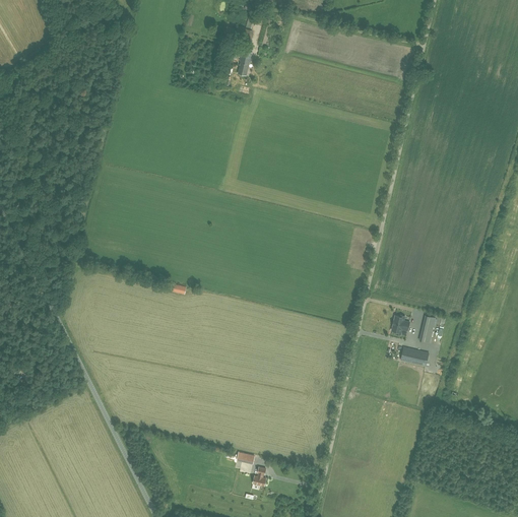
[(231,27),(223,25),(222,25),(220,35),(229,37),(231,27)]
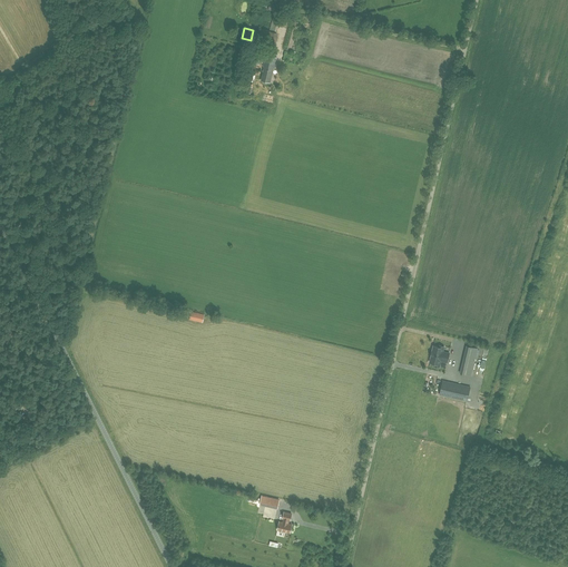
[(282,52),(286,54),(285,57),(291,58),(291,54),(287,52),(289,49),(292,50),(292,48),(289,47),(287,49),(283,48),(282,52)]
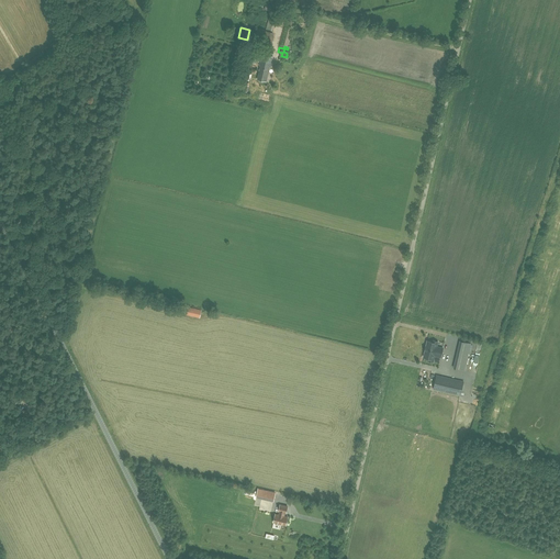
[(254,60),(256,51),(248,48),(246,58),(254,60)]
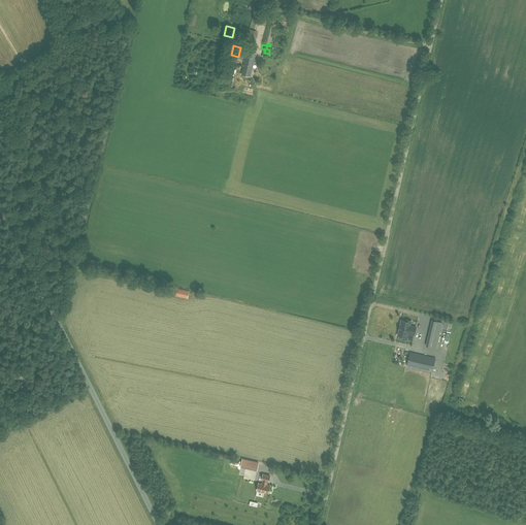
[(249,73),(251,60),(252,61),(255,51),(243,48),(241,58),(242,59),(239,71),(249,73)]
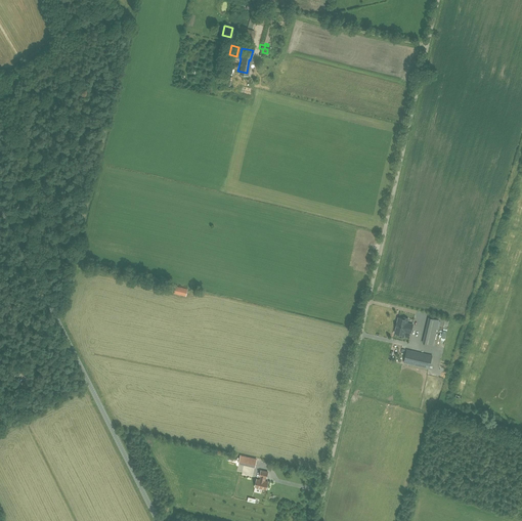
[(185,287),(171,284),(170,290),(184,293),(185,287)]
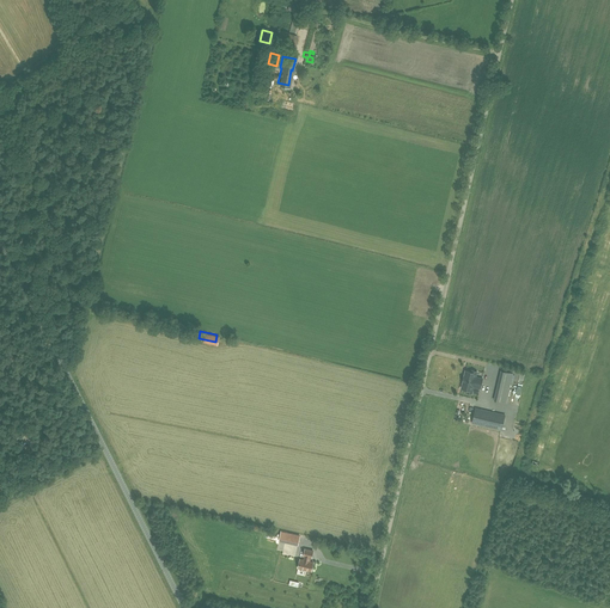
[(469,368),(463,367),(459,385),(464,386),(464,388),(469,390),(471,384),(477,385),(480,375),(474,374),(475,368),(469,367),(469,368)]
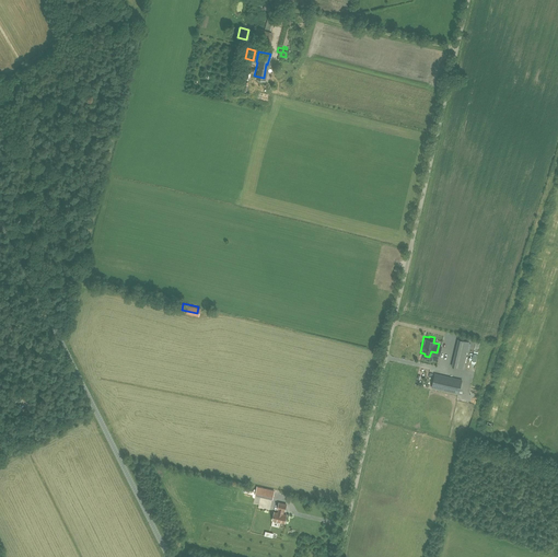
[(467,339),(456,336),(450,363),(461,366),(467,339)]
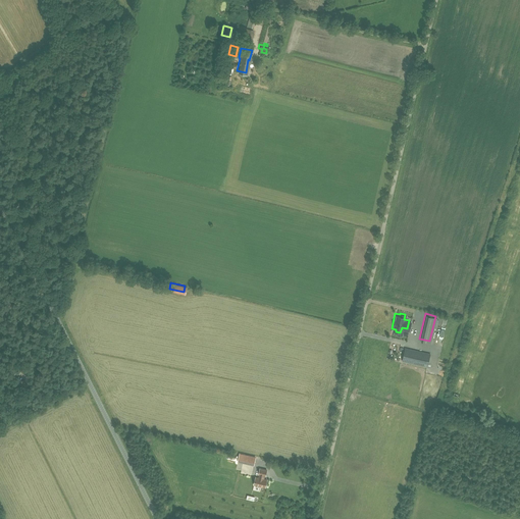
[(428,351),(404,346),(401,358),(425,364),(428,351)]
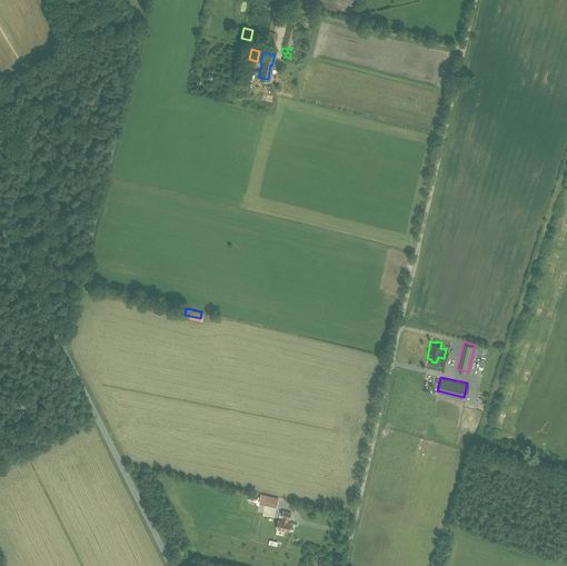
[(277,496),(265,493),(264,500),(275,503),(277,496)]
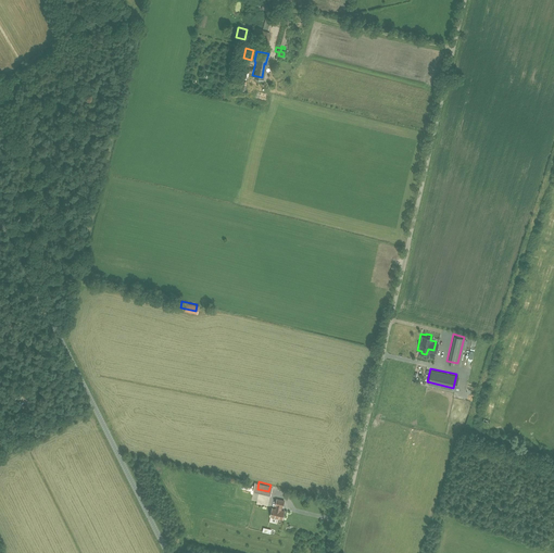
[(275,495),(274,502),(275,502),(274,506),(271,505),(268,513),(271,514),(271,515),(274,516),(275,515),(280,516),(282,508),(279,507),(279,503),(280,504),(282,498),(275,495)]
